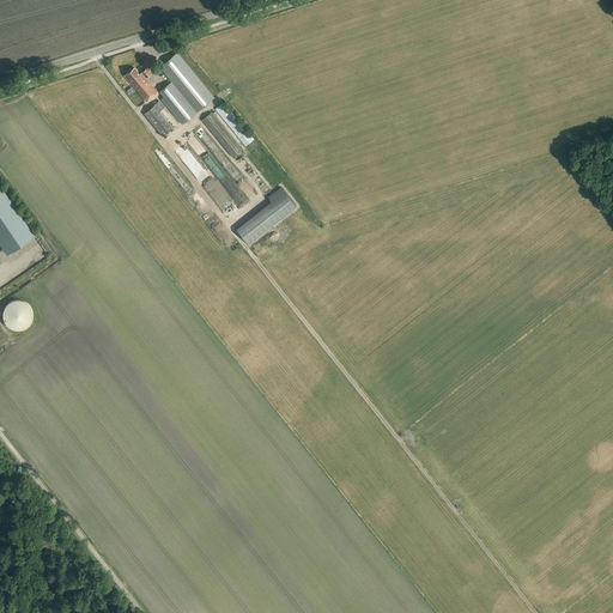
[(198,111),(214,97),(176,53),(159,66),(171,82),(198,111)]
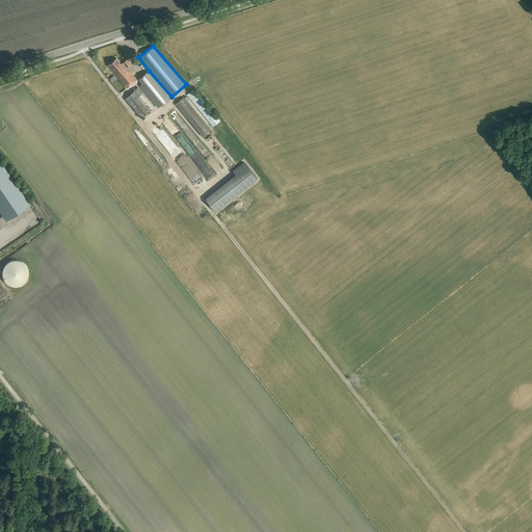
[(122,64),(116,58),(108,65),(127,88),(136,80),(127,68),(131,64),(127,59),(122,64)]
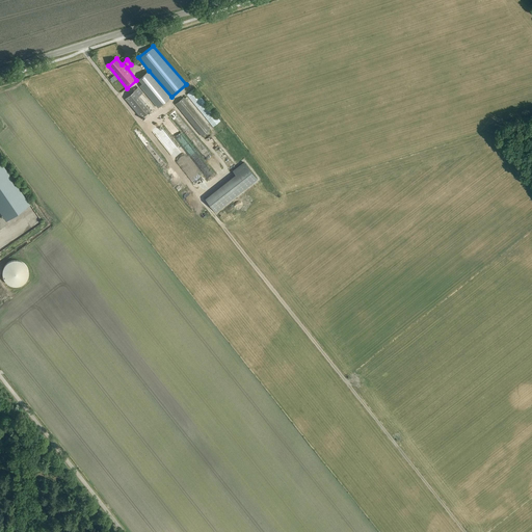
[(149,71),(138,79),(142,84),(139,85),(158,108),(167,101),(171,97),(149,71)]
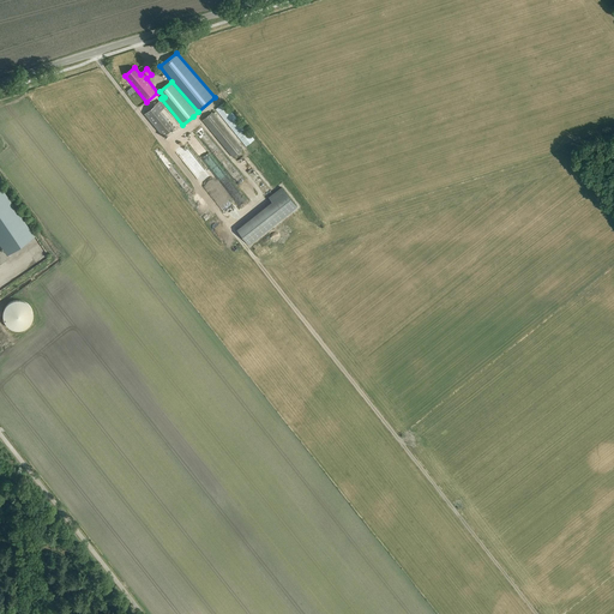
[(154,106),(144,114),(157,130),(163,137),(174,127),(161,112),(166,107),(160,100),(154,104),(154,106)]
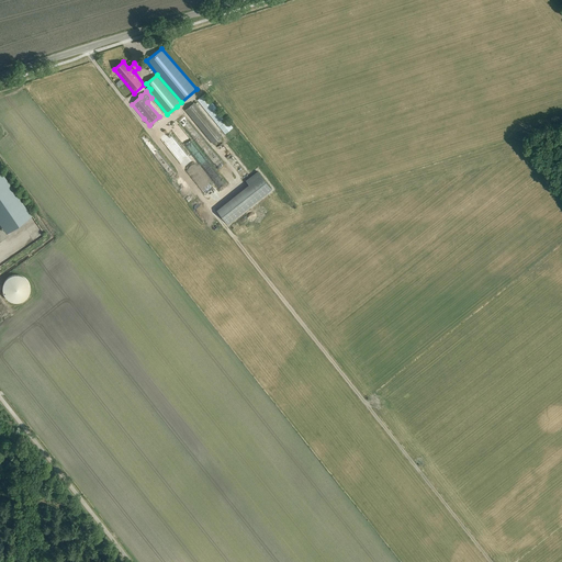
[(184,111),(213,145),(222,137),(193,103),(184,111)]
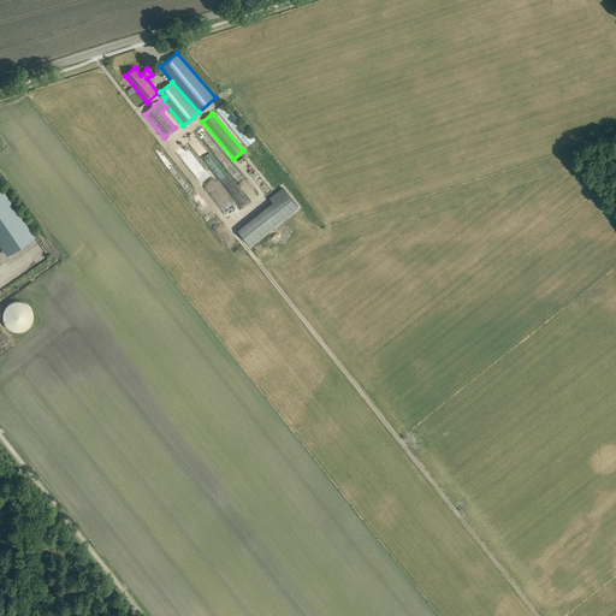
[(0,244),(3,248),(7,244),(29,226),(17,213),(19,211),(0,187),(0,244)]
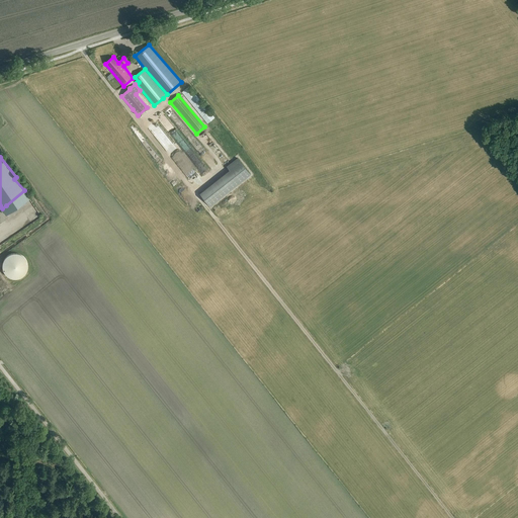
[(230,170),(199,193),(210,206),(251,175),(238,158),(227,166),(230,170)]
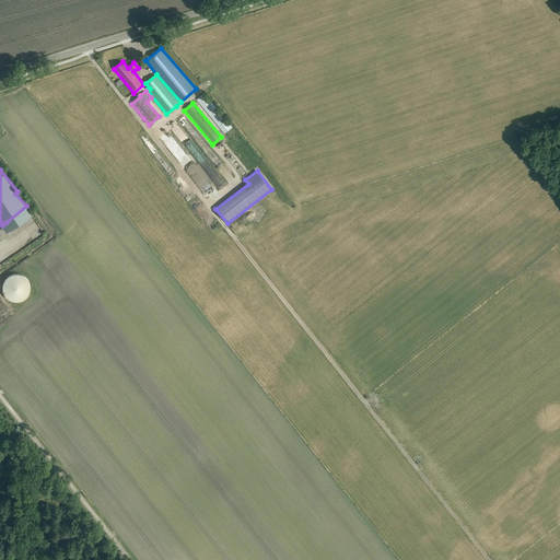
[(28,280),(27,279),(27,278),(26,277),(25,277),(24,276),(23,275),(21,275),(20,273),(18,273),(15,273),(14,273),(12,275),(11,275),(9,276),(8,277),(7,278),(6,280),(4,281),(3,283),(3,284),(2,287),(2,288),(2,290),(3,292),(3,293),(4,295),(6,296),(7,298),(8,299),(10,300),(11,301),(13,301),(14,302),(16,302),(19,302),(20,302),(22,301),(23,300),(25,300),(26,299),(27,296),(28,295),(30,294),(30,292),(31,291),(31,289),(31,287),(31,286),(30,283),(30,282),(28,280)]
